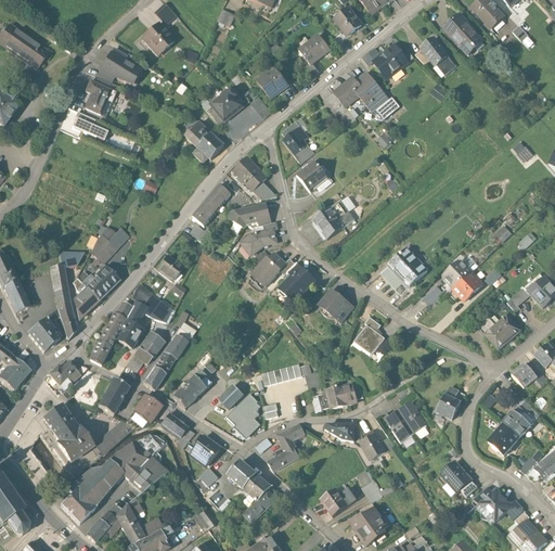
[(361,0),(372,13),(373,13),(372,11),(381,4),(382,7),(388,1),(387,0),(361,0)]
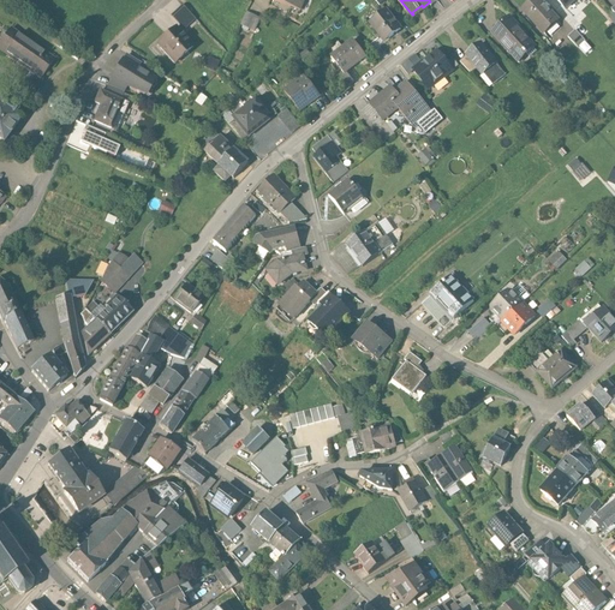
[(532,0),(524,9),(543,29),(556,17),(542,0),(532,0)]
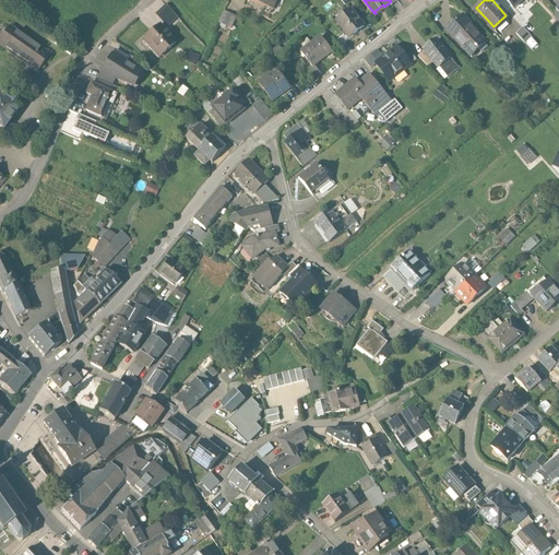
[(157,12),(167,23),(177,13),(167,3),(157,12)]
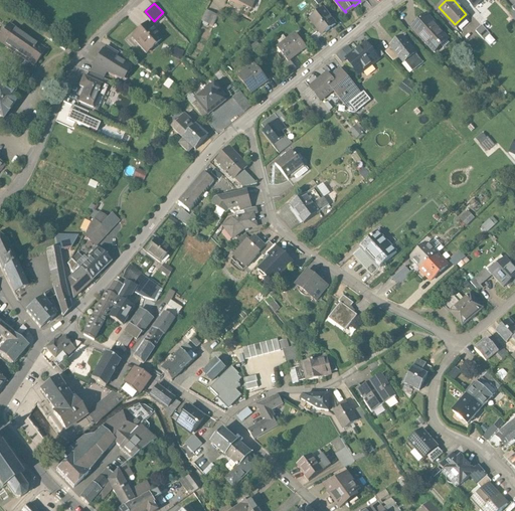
[(217,11),(206,6),(201,16),(212,21),(217,11)]
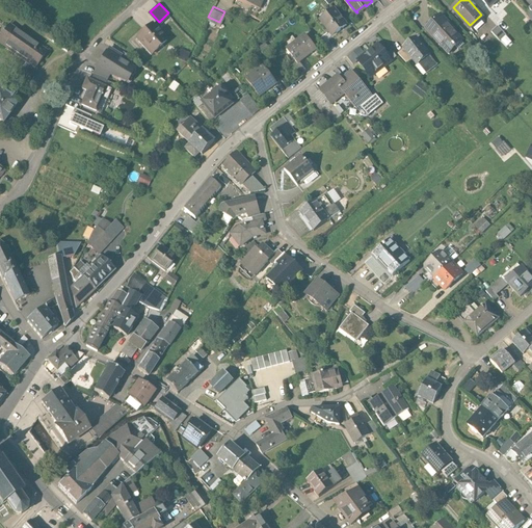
[(347,23),(335,8),(321,19),(334,33),(347,23)]
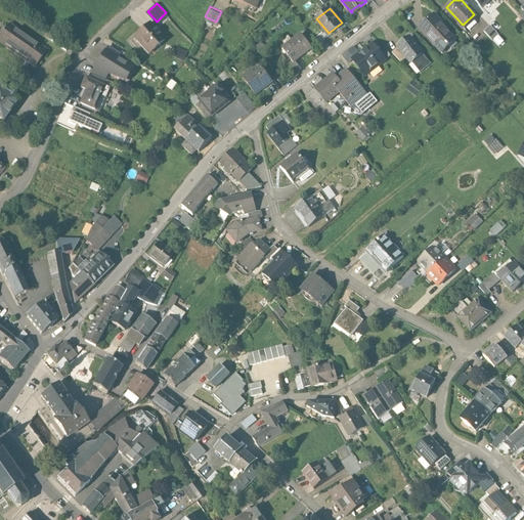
[(432,14),(419,27),(440,50),(441,49),(440,48),(445,43),(446,44),(454,37),(445,27),(446,26),(445,25),(444,26),(441,22),(442,20),(436,14),(437,14),(434,11),(431,14),(432,14)]
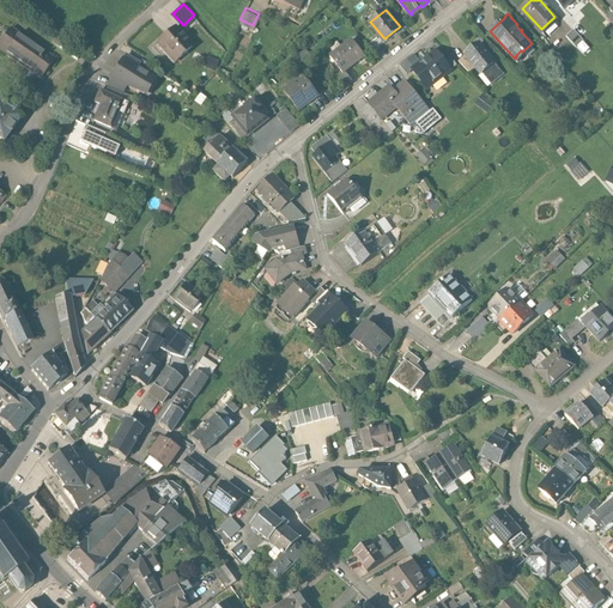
[(192,43),(175,24),(167,32),(169,36),(159,44),(174,60),(192,43)]
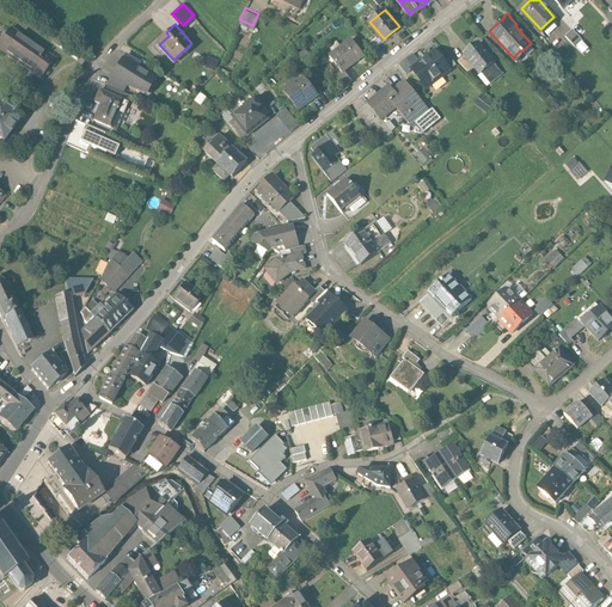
[(55,56),(10,26),(0,41),(0,49),(30,69),(35,72),(41,77),(55,56)]
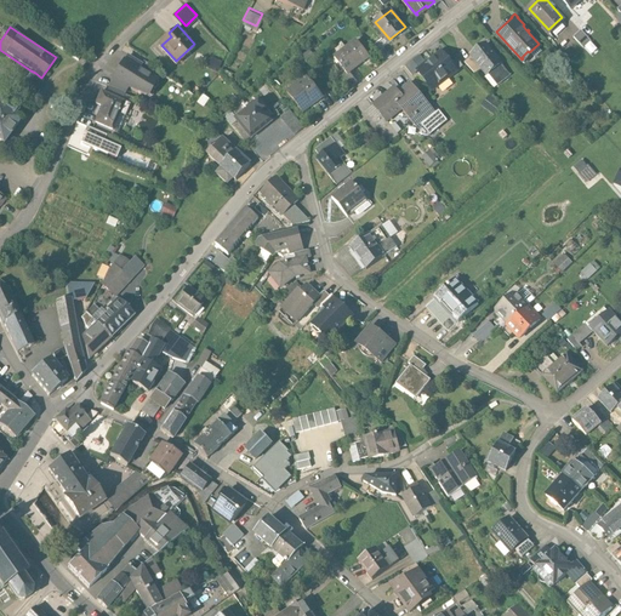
[(370,55),(355,36),(355,38),(336,53),(335,53),(348,69),(363,57),(365,58),(370,55)]
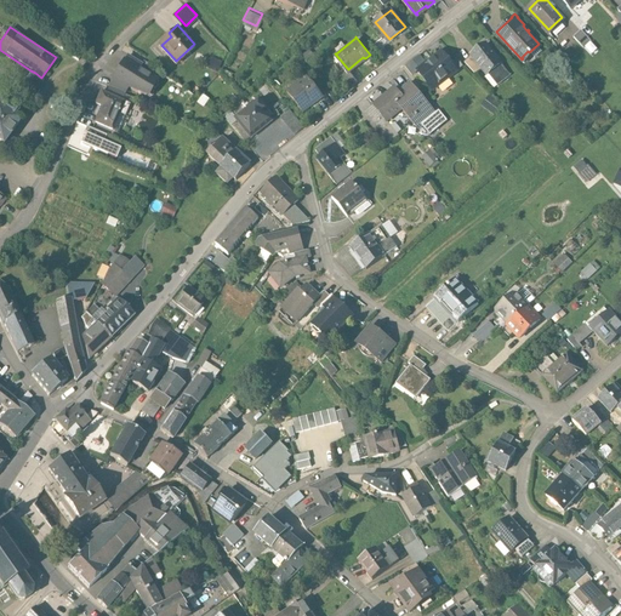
[(486,40),(471,52),(486,73),(489,70),(497,83),(510,72),(501,61),(501,60),(486,40)]
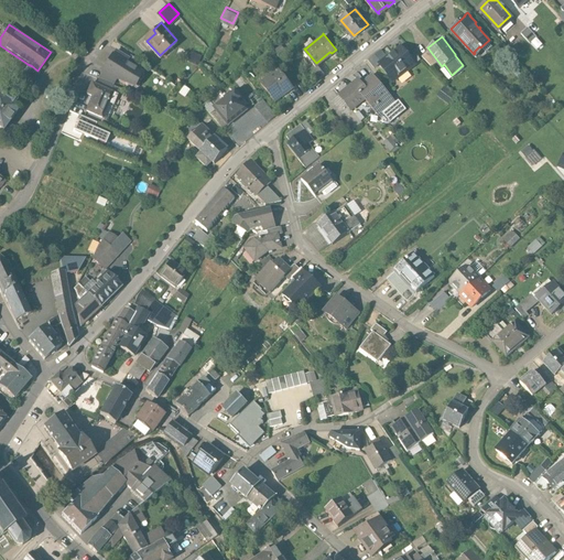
[(401,43),(379,61),(393,78),(415,62),(401,43)]
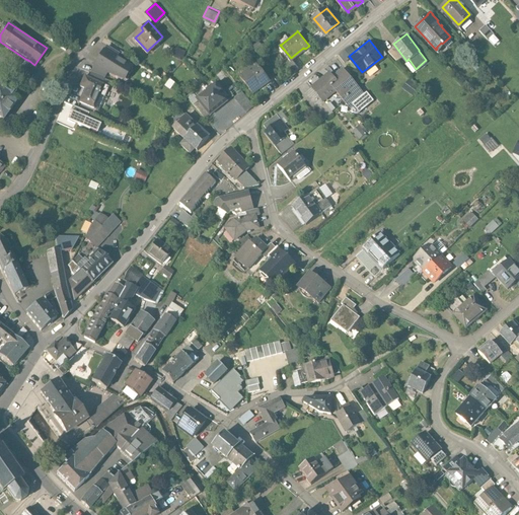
[(107,44),(104,49),(115,55),(118,50),(107,44)]
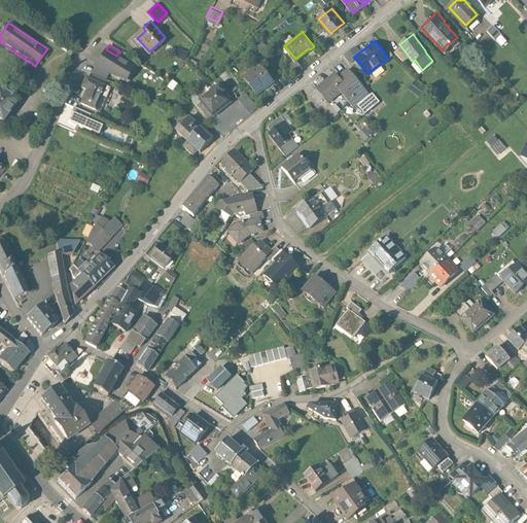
[(187,48),(178,44),(175,51),(184,56),(187,48)]
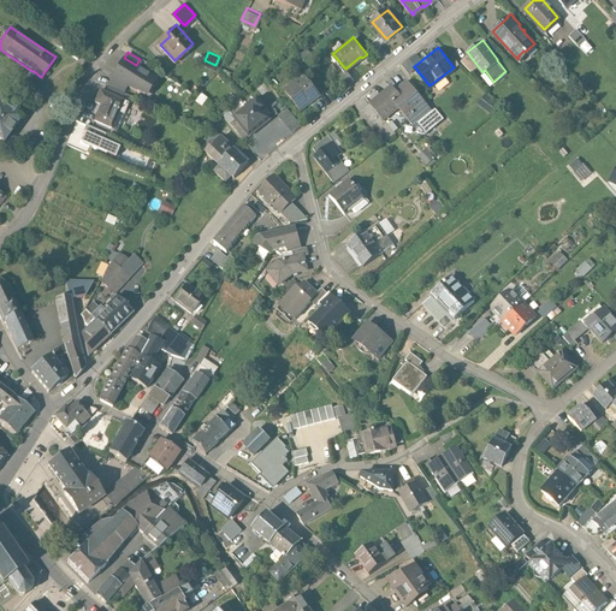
[(124,58),(112,78),(125,83),(144,92),(154,76),(136,65),(124,58)]
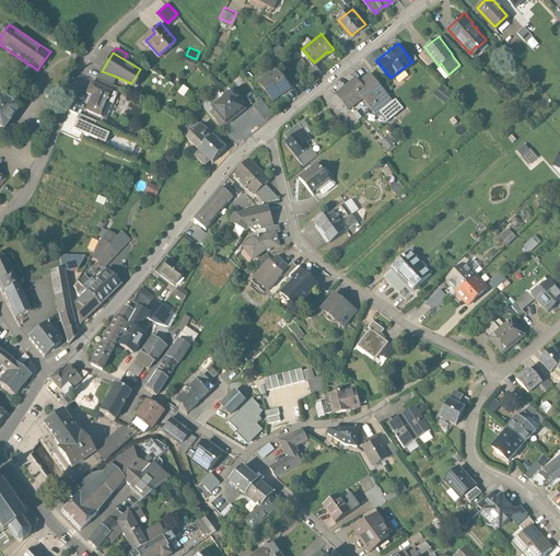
[(32,66),(27,64),(4,96),(9,100),(32,66)]
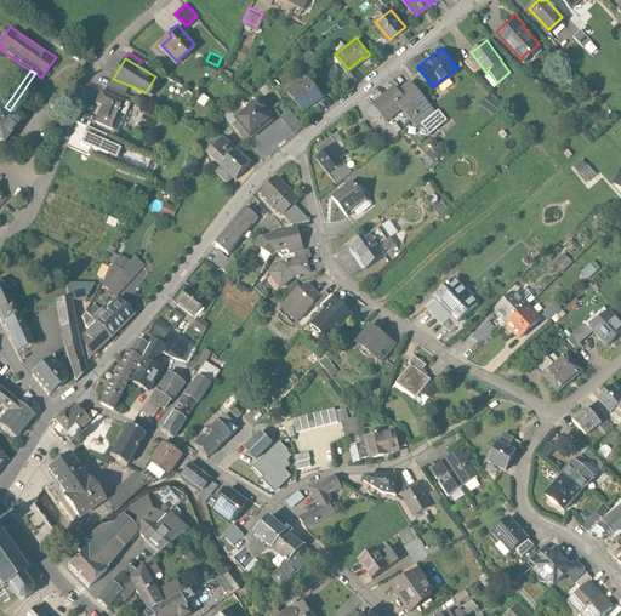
[(324,95),(307,74),(288,90),(305,109),(324,95)]
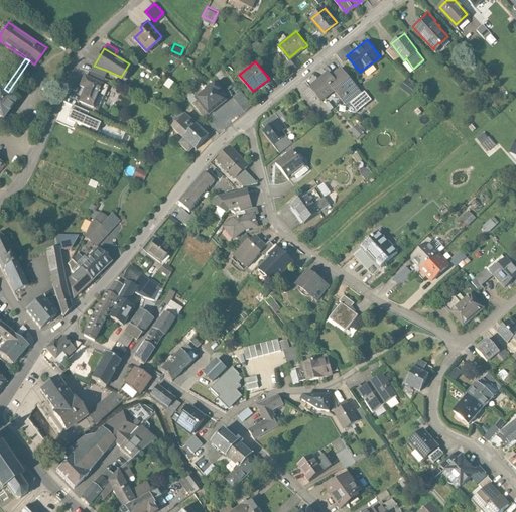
[(94,66),(91,71),(102,75),(105,70),(94,66)]
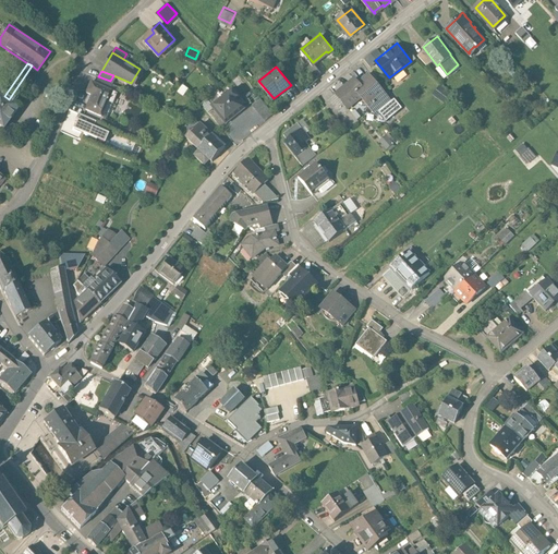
[(365,83),(362,86),(366,92),(361,96),(375,113),(392,99),(370,72),(361,79),(365,83)]
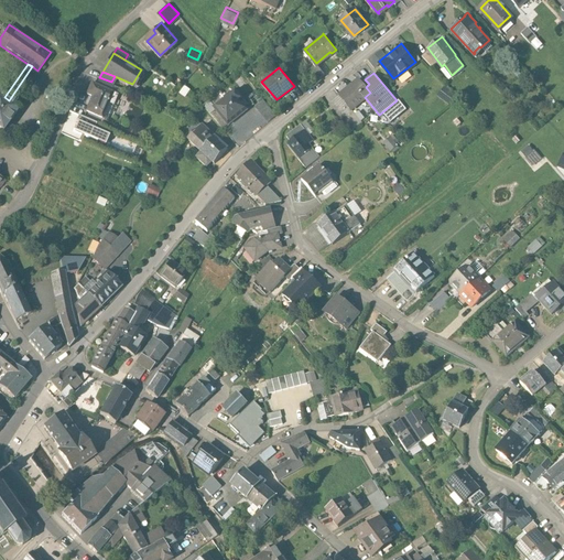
[(99,77),(97,83),(109,87),(111,82),(99,77)]
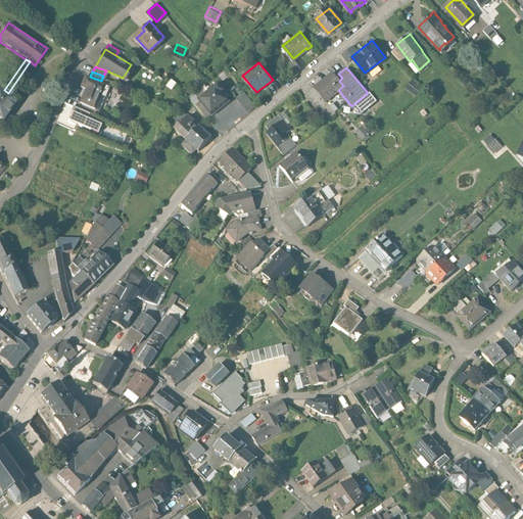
[(326,100),(338,90),(343,86),(339,81),(332,72),(314,86),(326,100)]
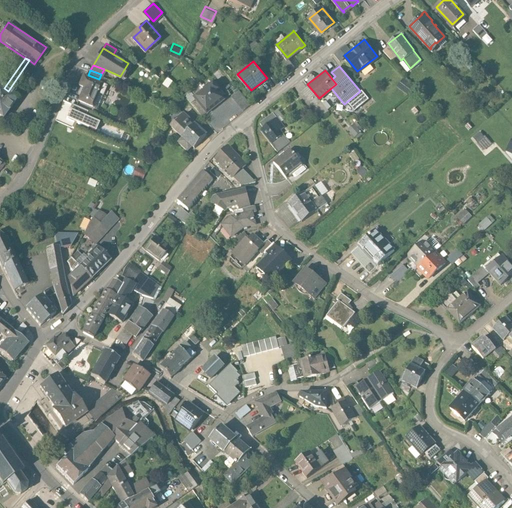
[(88,75),(83,73),(79,82),(81,83),(78,90),(81,92),(79,98),(98,106),(107,82),(99,79),(88,75)]
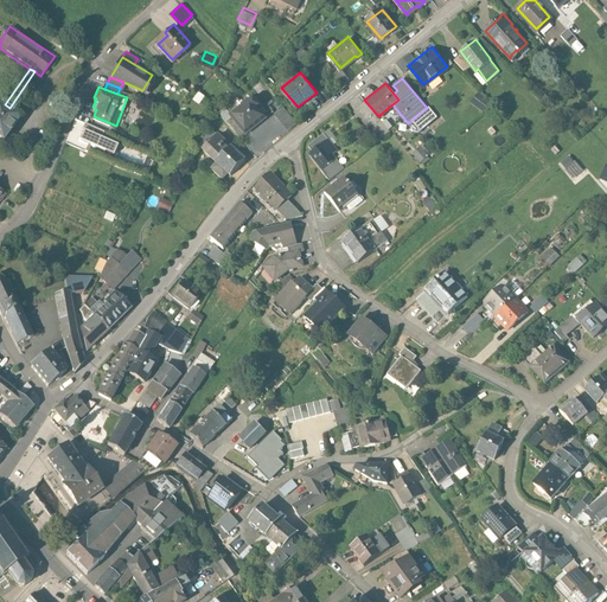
[(263,104),(255,94),(231,114),(247,132),(268,115),(261,107),(263,104)]
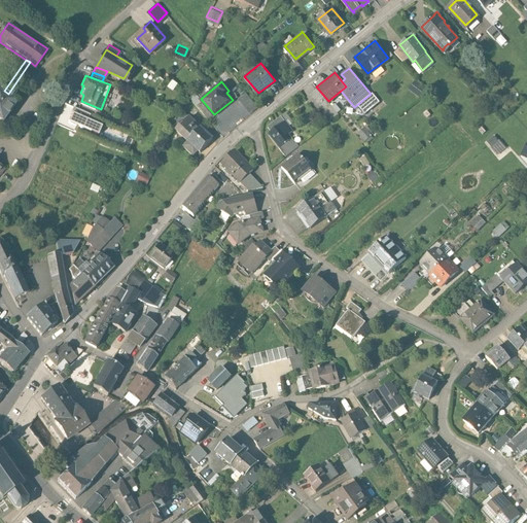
[(4,91),(0,88),(0,119),(14,130),(20,121),(11,115),(9,118),(6,116),(18,100),(8,94),(4,91)]
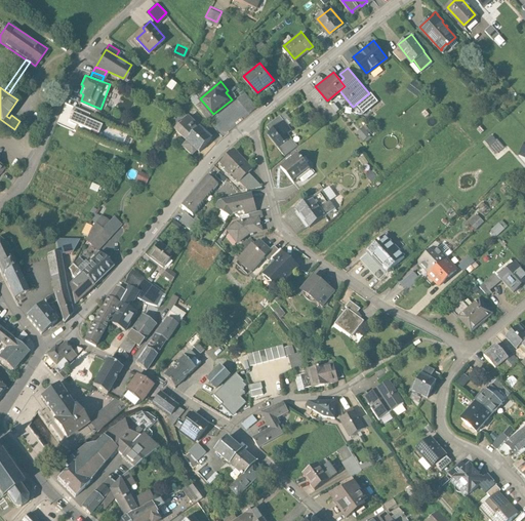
[(238,97),(249,111),(256,105),(245,91),(238,97)]
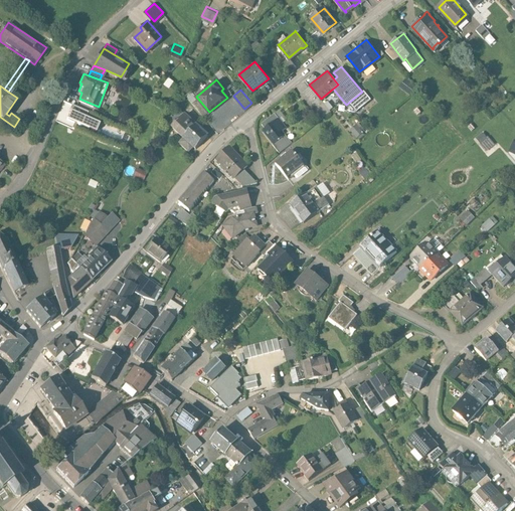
[(68,109),(69,109),(70,108),(86,115),(89,110),(71,103),(68,109)]
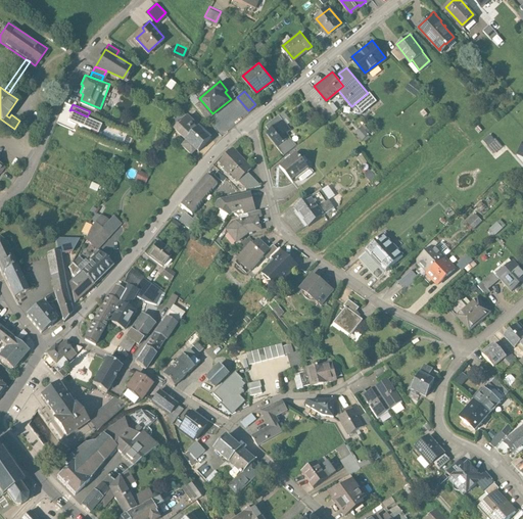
[(72,109),(70,110),(67,119),(98,131),(101,123),(87,116),(72,109)]
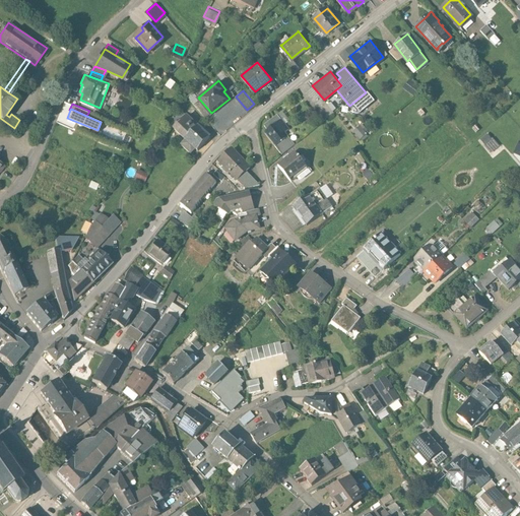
[(201,126),(187,113),(174,127),(185,137),(195,146),(197,148),(210,134),(204,128),(205,127),(202,124),(201,126)]
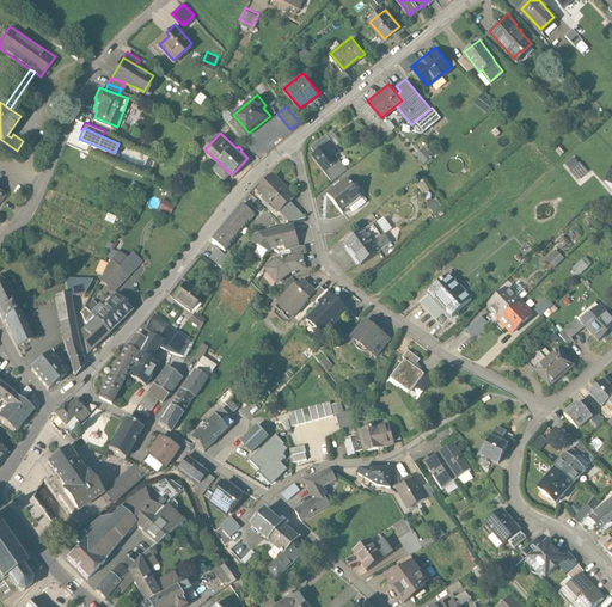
[(340,148),(329,135),(322,140),(320,138),(311,145),(316,151),(312,153),(331,178),(347,166),(335,152),(340,148)]
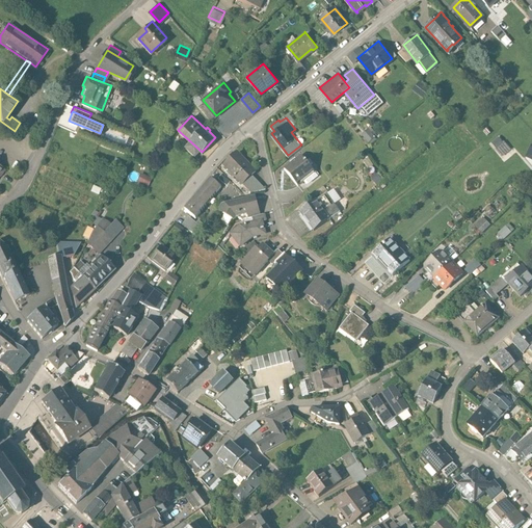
[(368,128),(362,133),(368,140),(374,135),(368,128)]
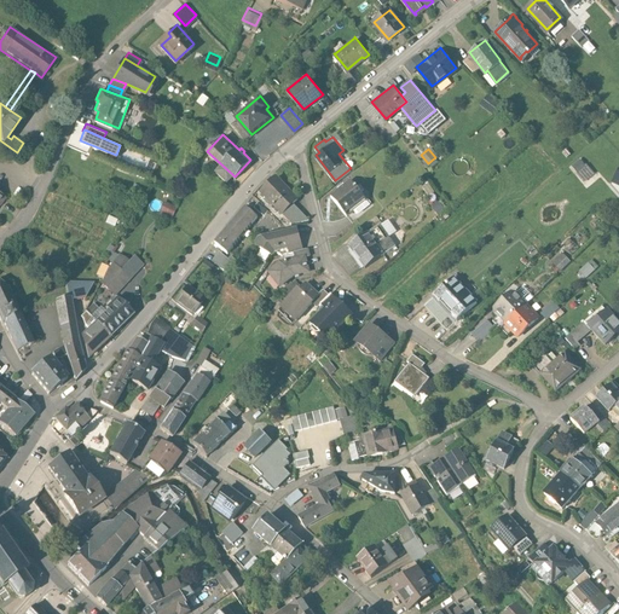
[(599,171),(583,151),(566,164),(582,184),(599,171)]
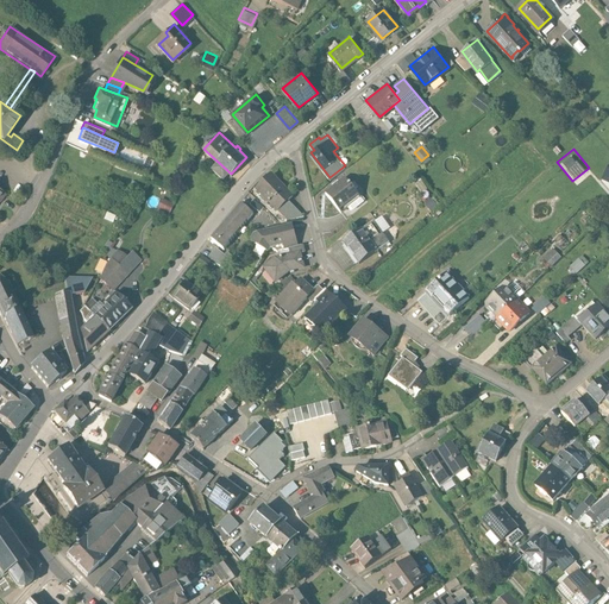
[(154,157),(145,153),(142,164),(150,168),(154,157)]
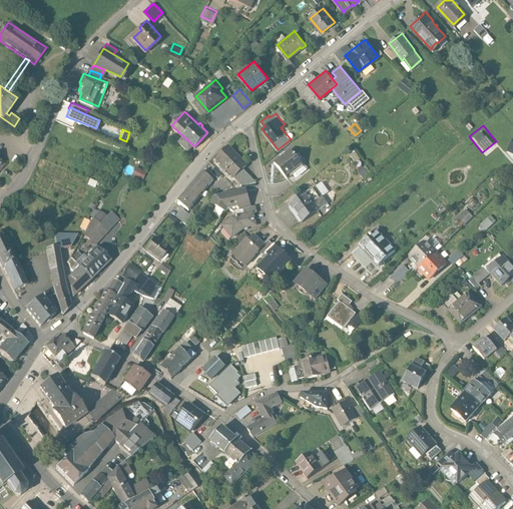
[(192,144),(182,135),(178,140),(188,149),(192,144)]
